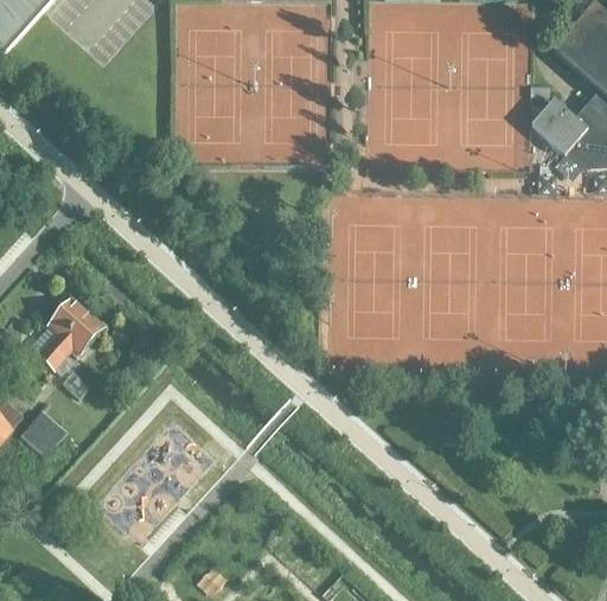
[(0,0),(0,52),(1,53),(50,0),(0,0)]
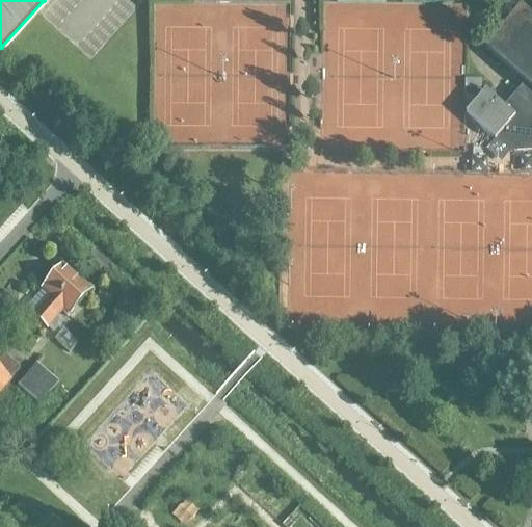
[(531,16),(531,15),(519,4),(484,43),(512,68),(528,81),(507,104),(497,94),(487,86),(466,110),(495,136),(487,146),(501,158),(508,150),(511,153),(531,152),(531,151),(531,16)]
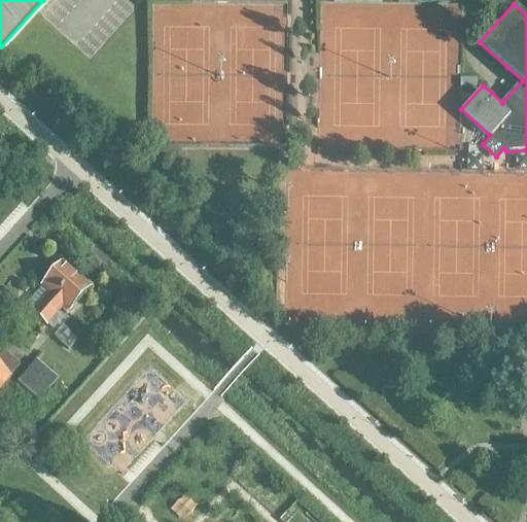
[(62,257),(40,282),(47,289),(31,308),(46,321),(63,303),(68,308),(90,282),(62,257)]
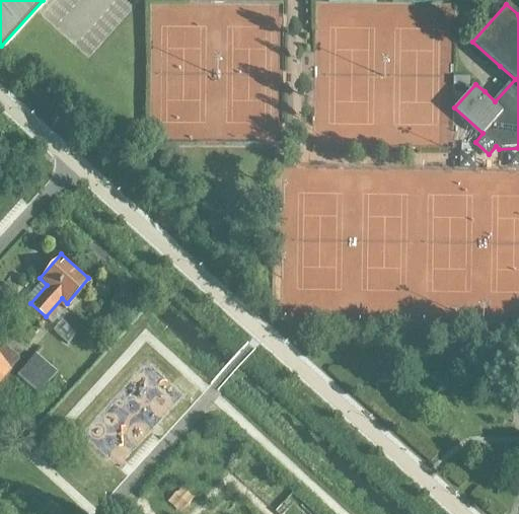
[(59,368),(35,349),(17,371),(41,390),(59,368)]
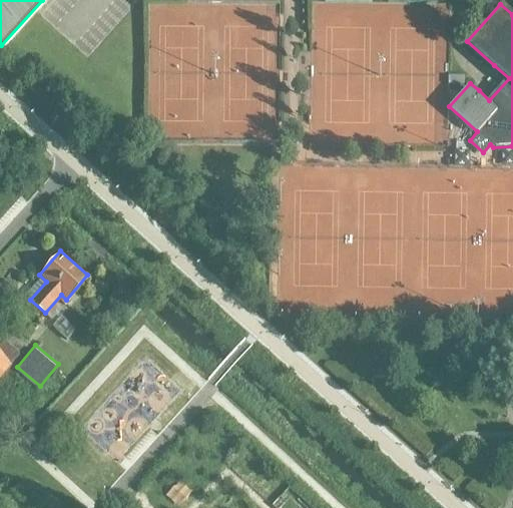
[(0,372),(8,363),(0,356),(0,372)]
